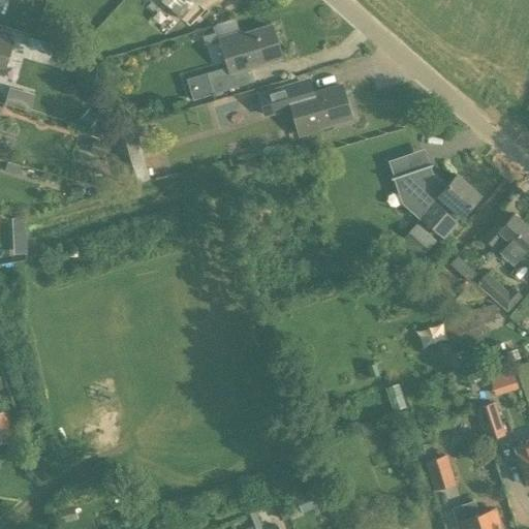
[(158,0),(168,10),(178,0),(191,0),(195,3),(198,0),(158,0)]
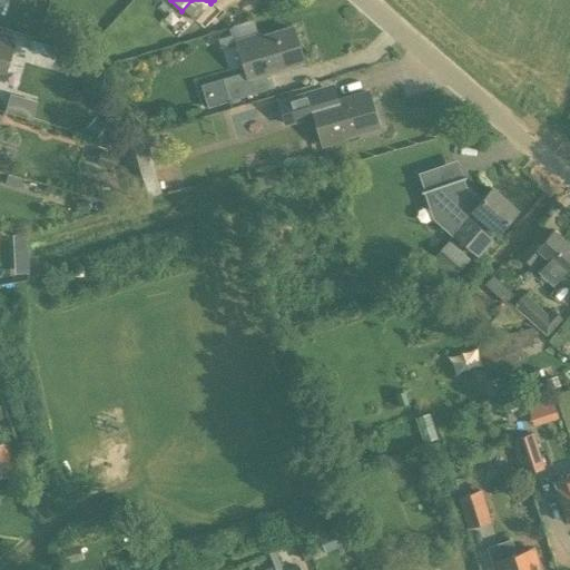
[(268,72),(303,62),(292,28),(259,38),(258,35),(236,42),(245,72),(223,80),(229,101),(256,94),(252,82),(269,77),(268,72)]
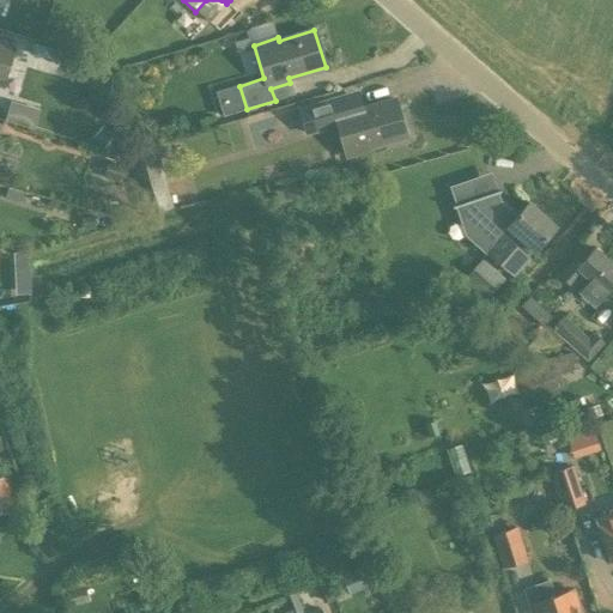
[(0,78),(6,80),(16,48),(0,43),(0,78)]
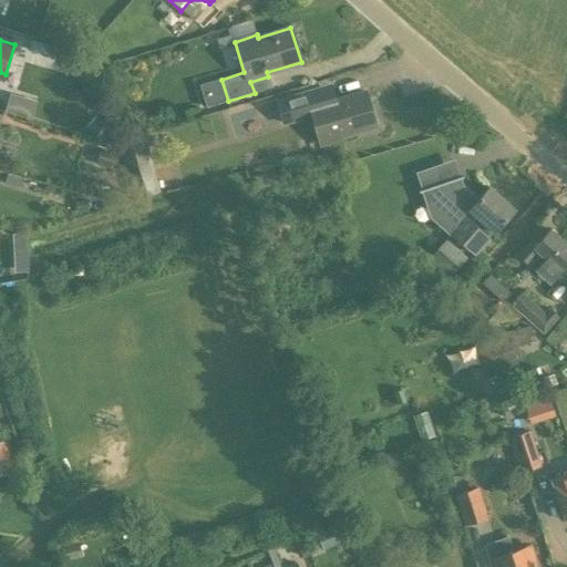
[(342,136),(375,126),(366,92),(323,104),(319,90),(278,102),(284,124),(312,116),(321,145),(342,140),(342,136)]
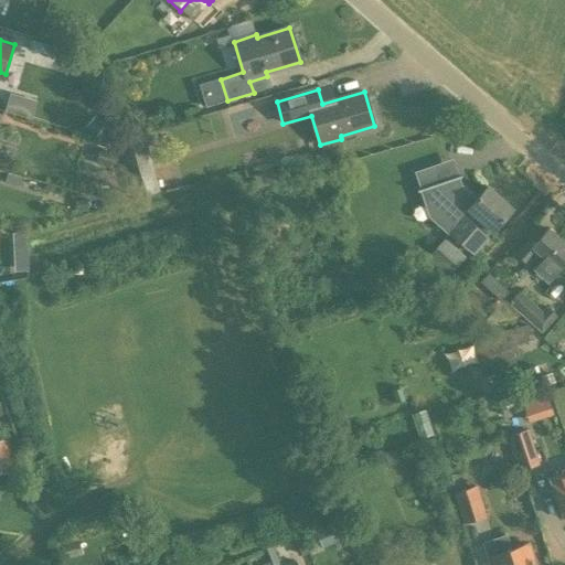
[(116,144),(124,172),(151,164),(144,136),(116,144)]
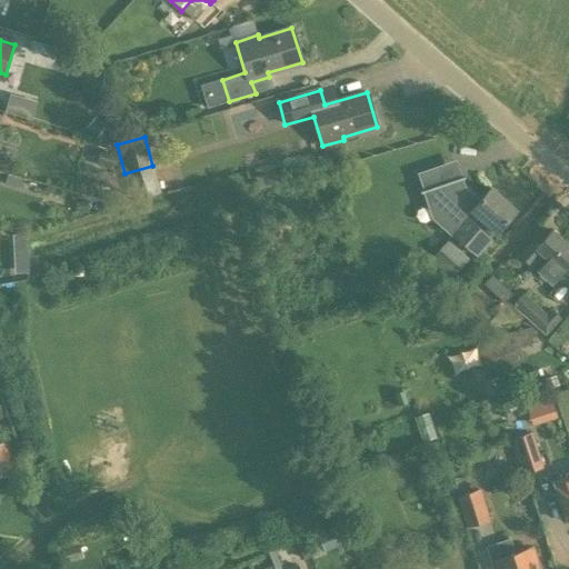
[(490,188),(480,200),(465,187),(461,178),(422,191),(431,219),(450,235),(452,233),(477,255),(491,239),(516,210),(490,188)]
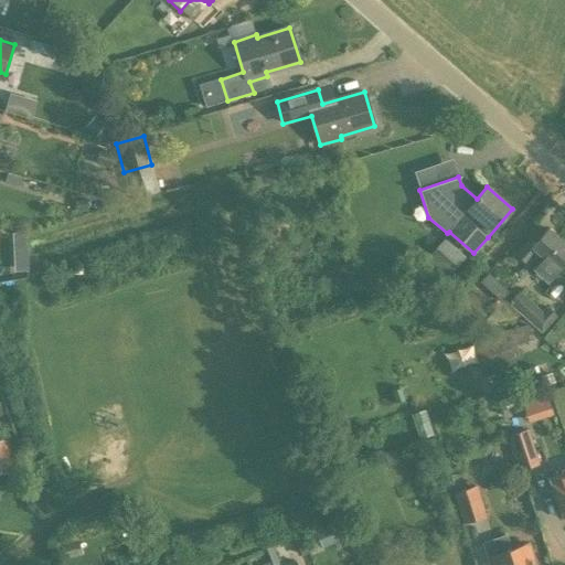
[(548,281),(564,262),(564,245),(547,230),(533,245),(529,240),(515,254),(528,264),(537,253),(544,259),(535,269),(548,281)]
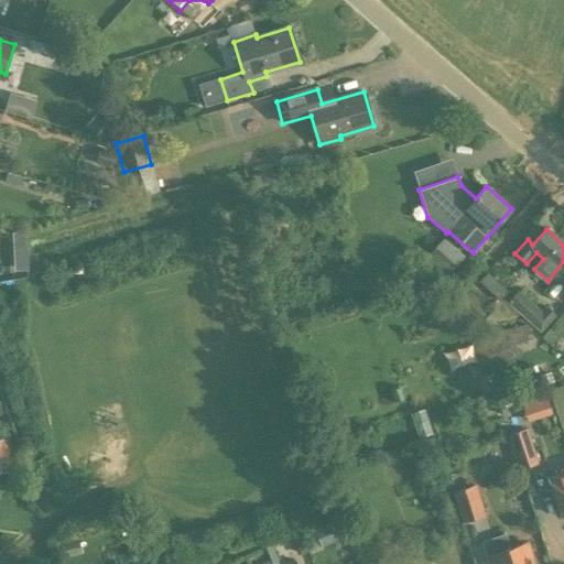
[(478,322),(489,310),(468,291),(457,304),(478,322)]
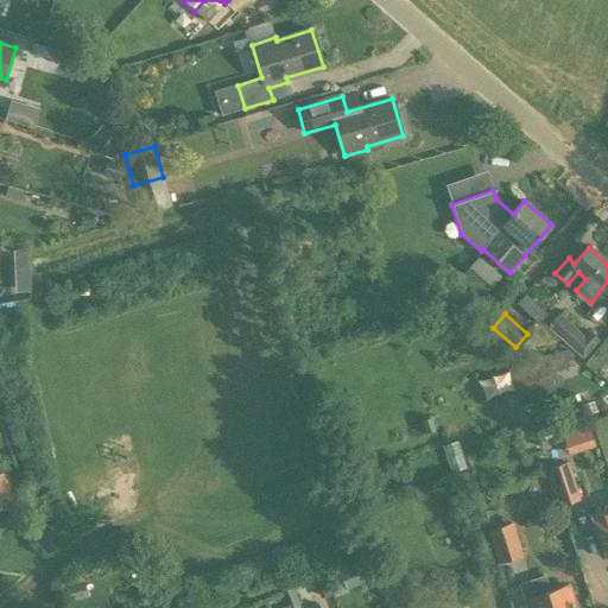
[(583,359),(600,341),(588,331),(583,336),(558,314),(546,328),(583,359)]
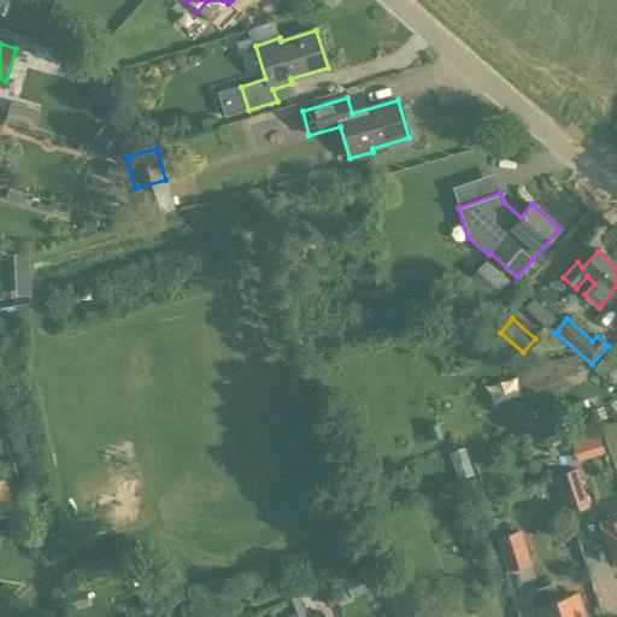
[(564,378),(583,372),(577,354),(516,374),(524,401),(534,399),(535,401),(568,391),(564,378)]
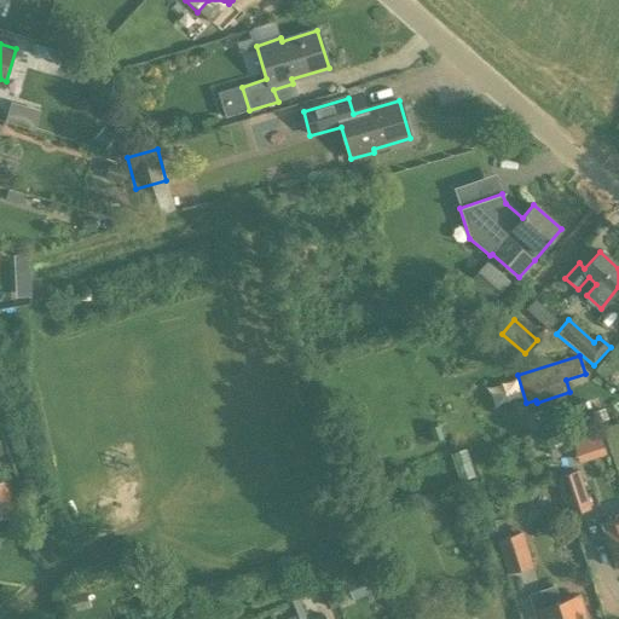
[(576,443),(583,462),(612,451),(605,432),(576,443)]
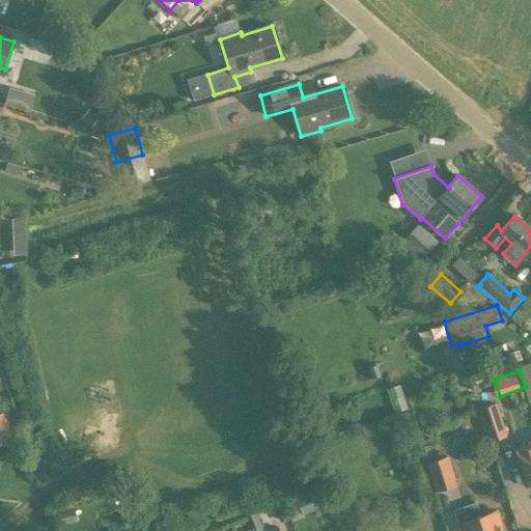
[(490,443),(506,438),(496,404),(478,410),(490,443)]
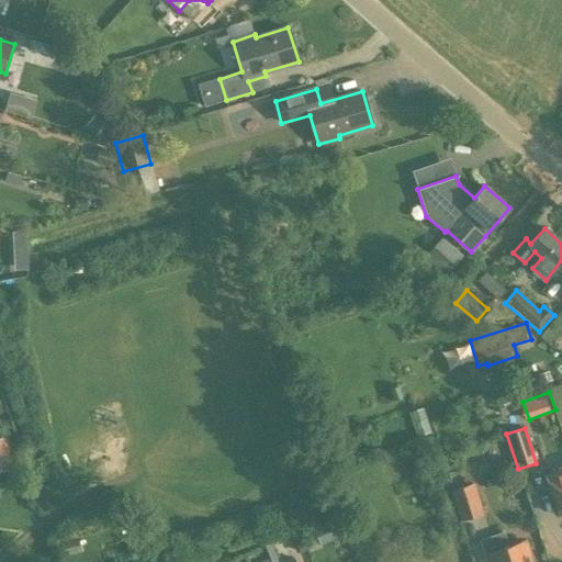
[(0,437),(0,471),(15,468),(9,435),(0,437)]
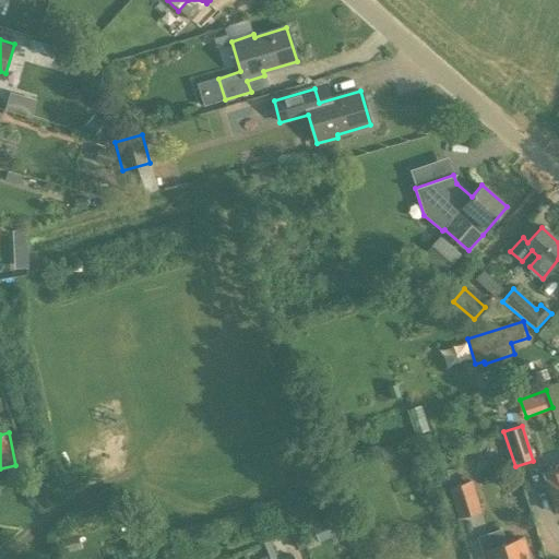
[(412,454),(407,440),(382,448),(387,461),(412,454)]
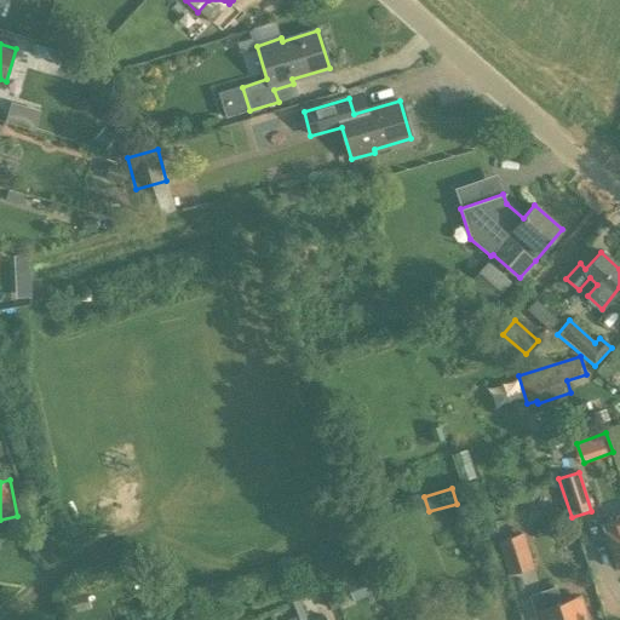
[(619,569),(619,516),(618,517),(619,520),(603,526),(619,570),(619,569)]
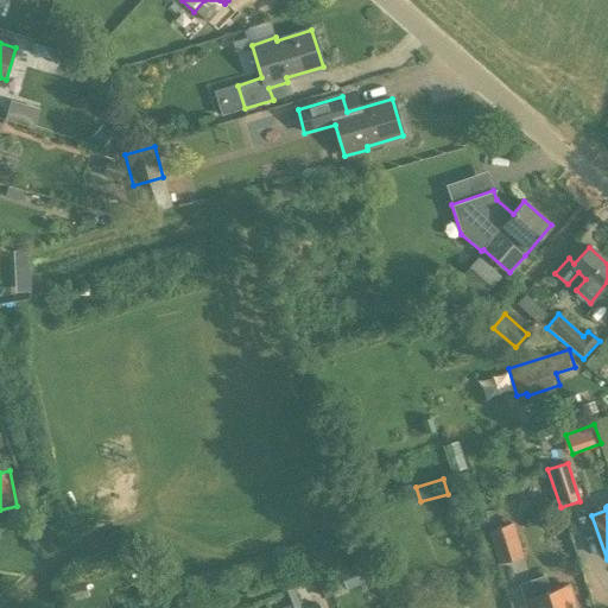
[(499,565),(523,557),(512,523),(488,531),(499,565)]
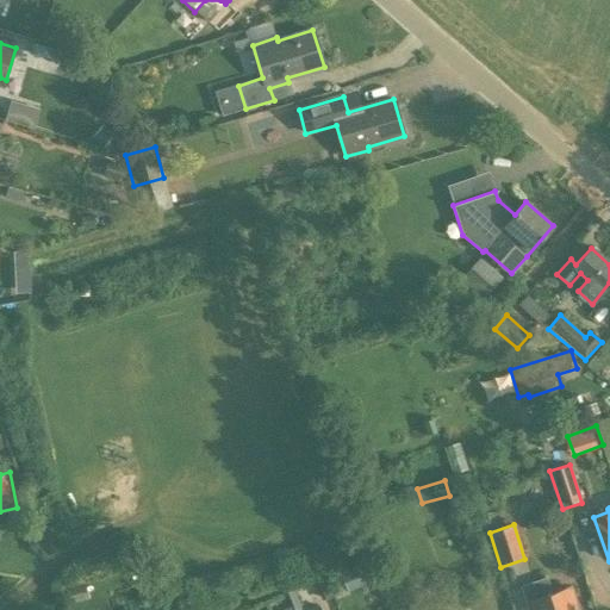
[(366,562),(353,567),(340,572),(347,591),(360,586),(373,580),(366,562)]
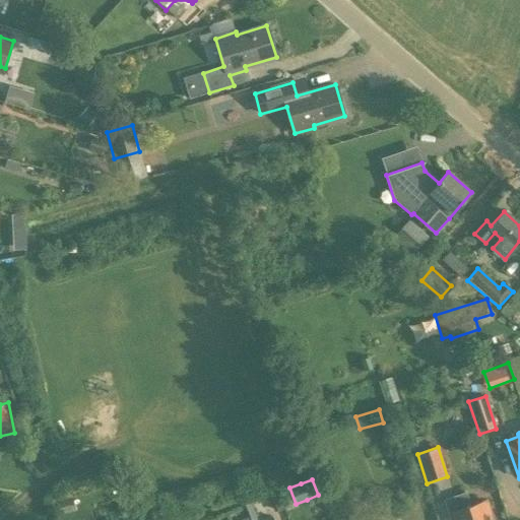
[(490,519),(493,519),(486,502),(471,507),(466,493),(444,501),(448,515),(450,514),(452,519),(490,519)]
